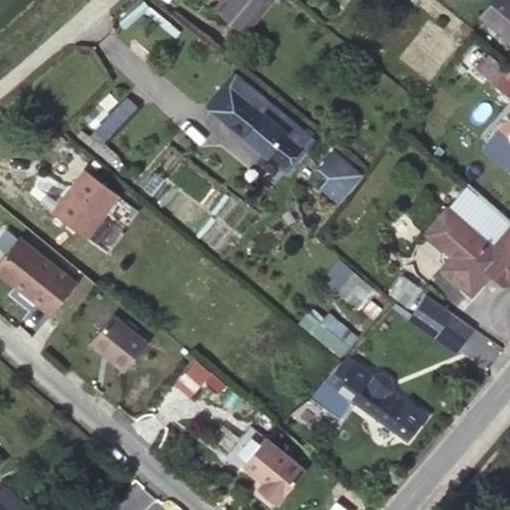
[(225,0),(217,10),(246,33),(274,0),(225,0)]
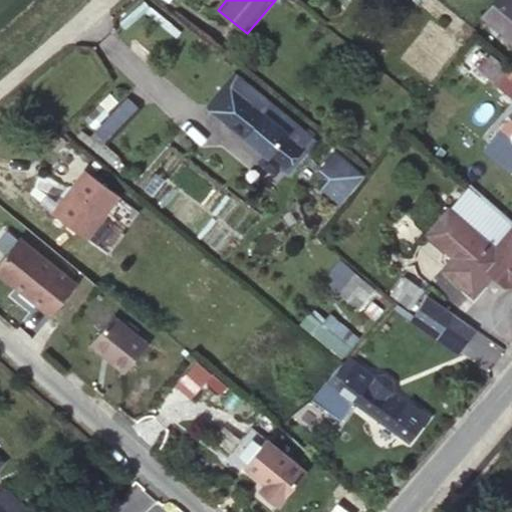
[(511,0),(496,0),(482,18),(511,41),(511,0)]
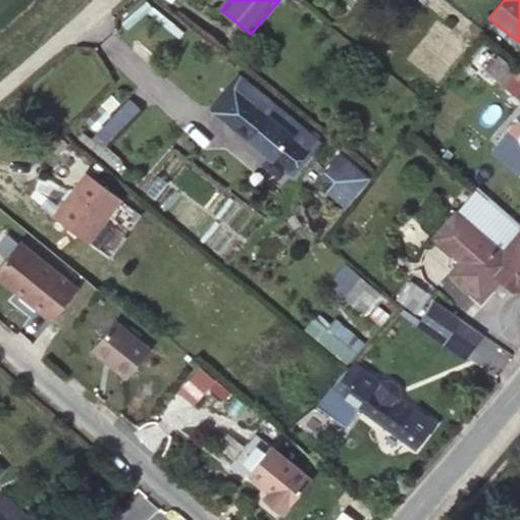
[(487,72),(505,88),(512,80),(495,64),(487,72)]
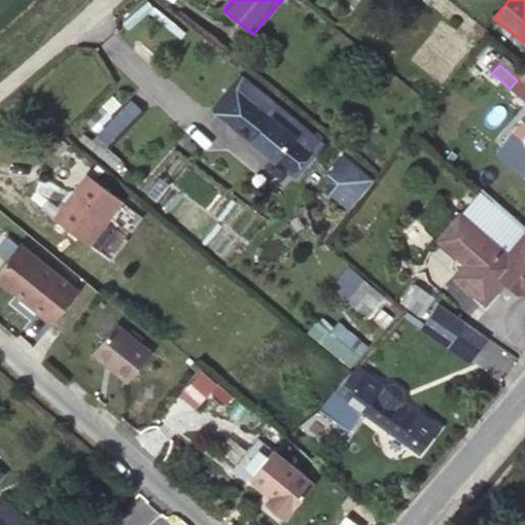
[(517,80),(510,89),(524,101),(524,71),(517,80)]
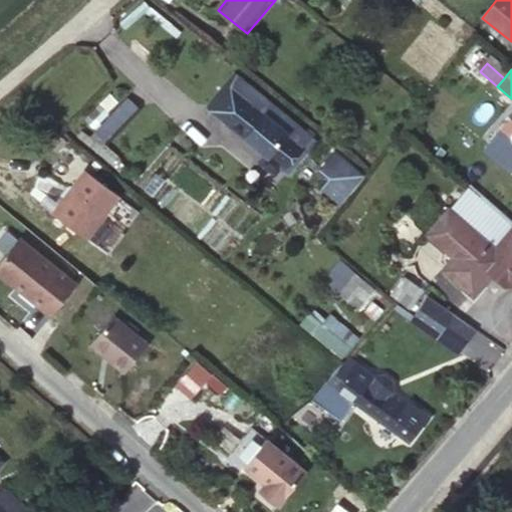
[(241,79),(214,112),(282,169),(308,136),(241,79)]
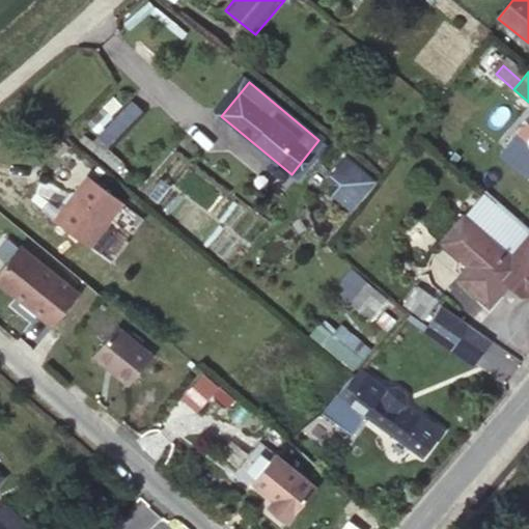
[(116,150),(149,114),(133,99),(100,136),(116,150)]
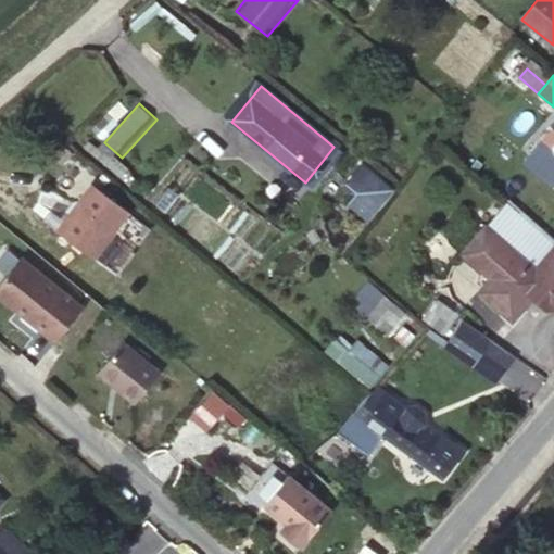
[(553,127),(541,143),(553,153),(553,127)]
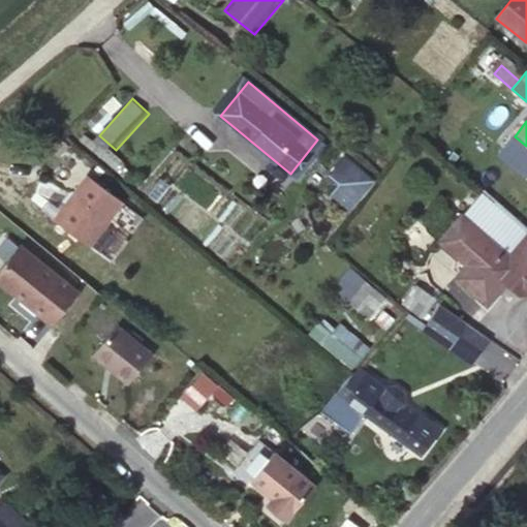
[(526,146),(515,136),(505,148),(526,164),(526,146)]
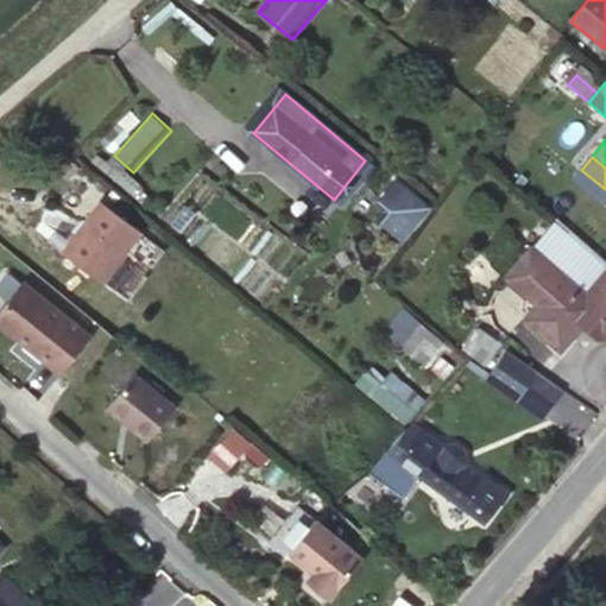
[(415,210),(395,233),(402,239),(427,209),(399,185),(382,204),(391,212),(401,200),(415,210)]
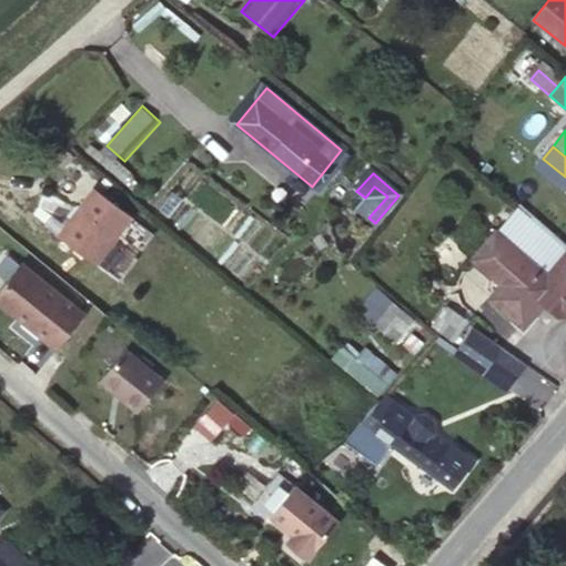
[(356,206),(369,218),(387,196),(374,187),(365,198),(356,206)]
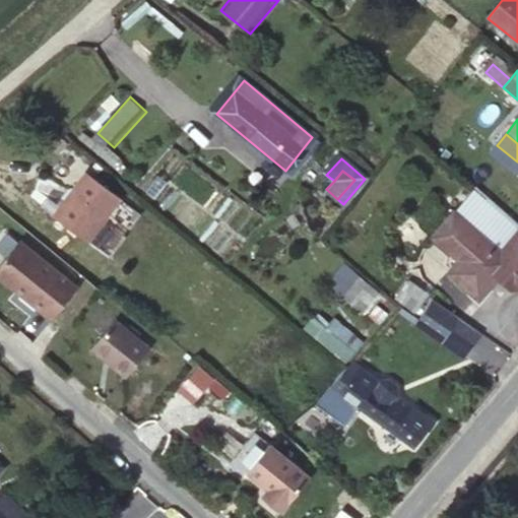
[(86,175),(62,208),(72,216),(66,224),(89,242),(120,200),(86,175)]
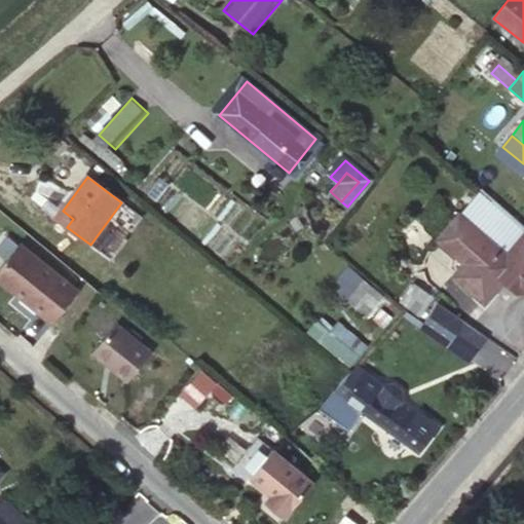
[(231,198),(217,216),(242,238),(258,220),(231,198)]
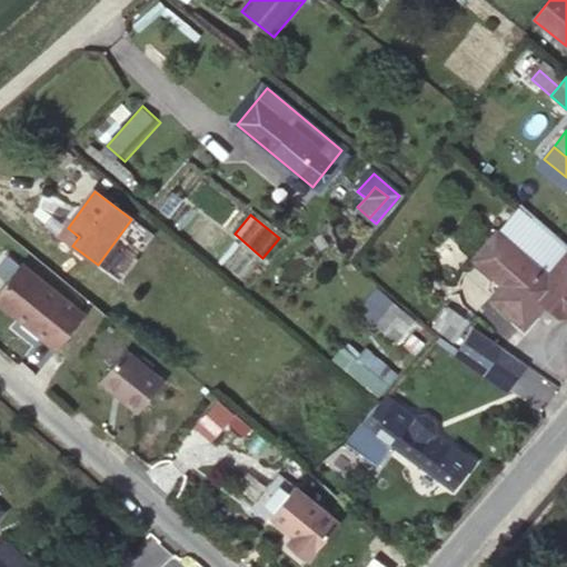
[(79,237),(68,228),(61,238),(72,246),(79,237)]
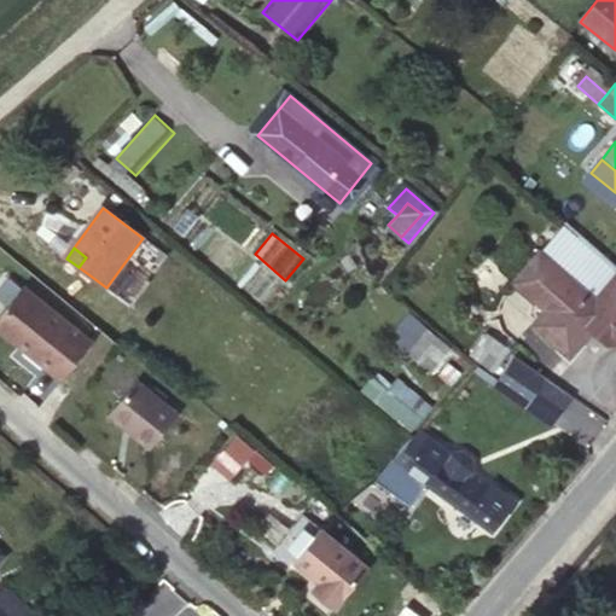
[(527,317),(535,324),(573,282),(541,253),(515,282),(534,300),(530,303),(527,317)]
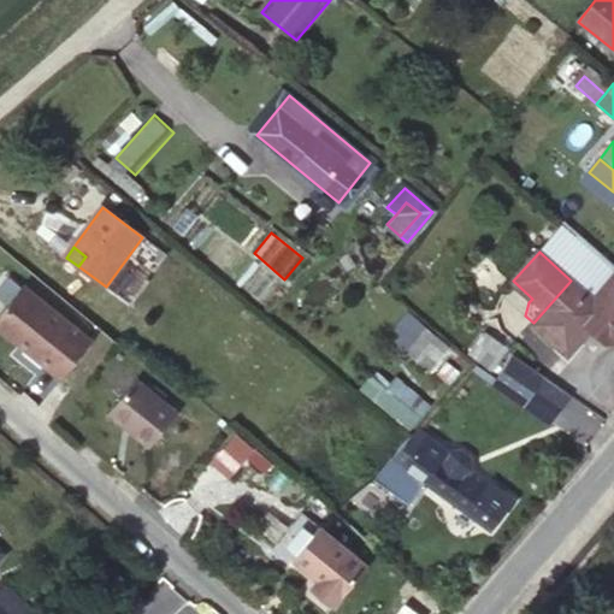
[(571,281),(533,323),(532,324),(571,356),(592,330),(608,344),(613,343),(613,276),(594,300),(571,281)]
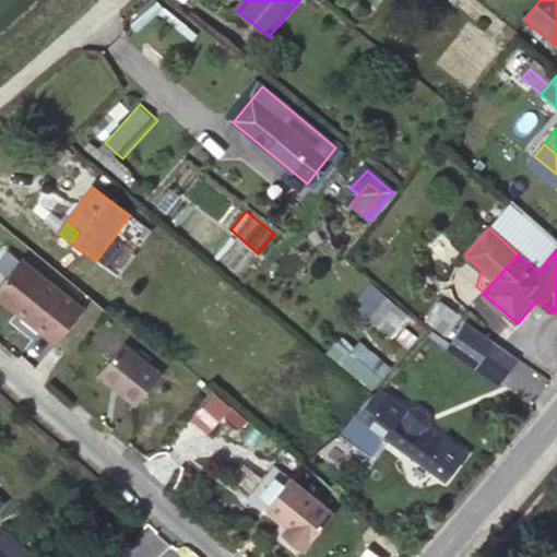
[(81,315),(19,268),(0,292),(0,308),(55,350),(81,315)]
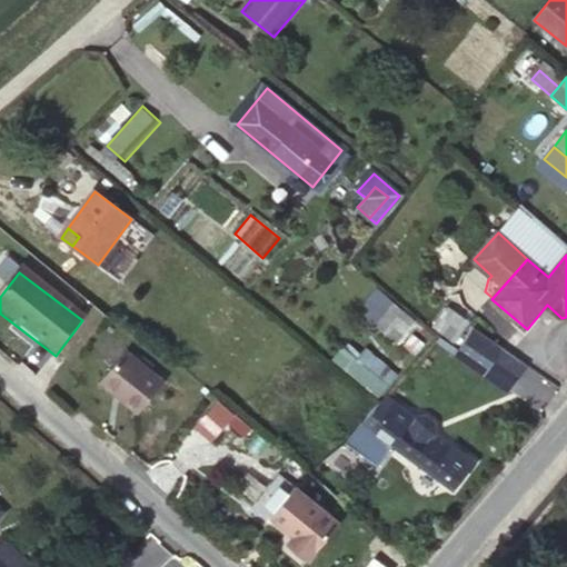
[(403,344),(419,319),(376,288),(359,311),(403,344)]
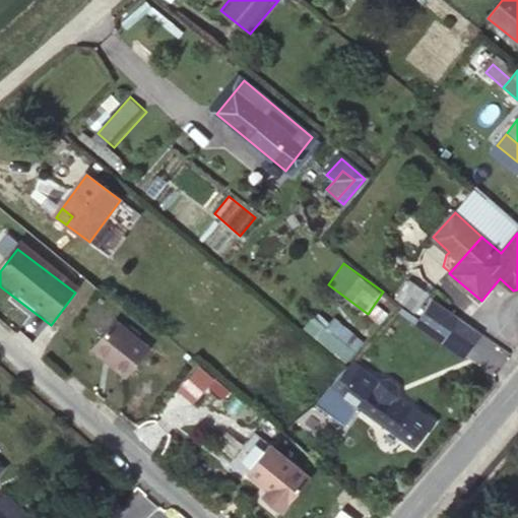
[(401,305),(415,317),(430,297),(416,285),(401,305)]
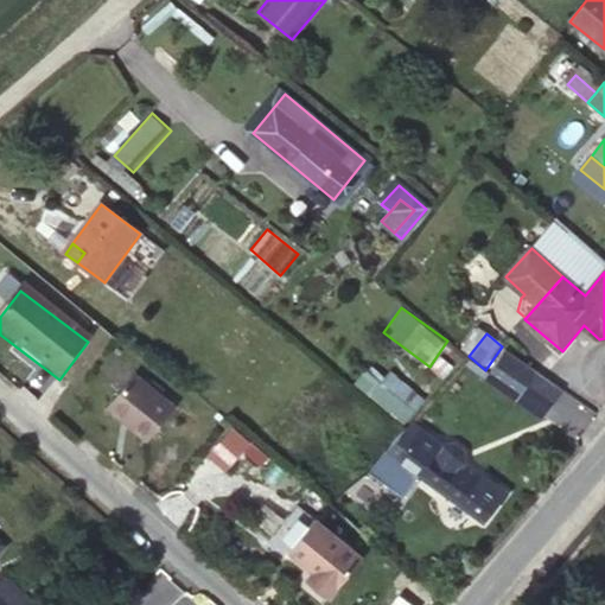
[(508,350),(488,377),(516,397),(536,370),(508,350)]
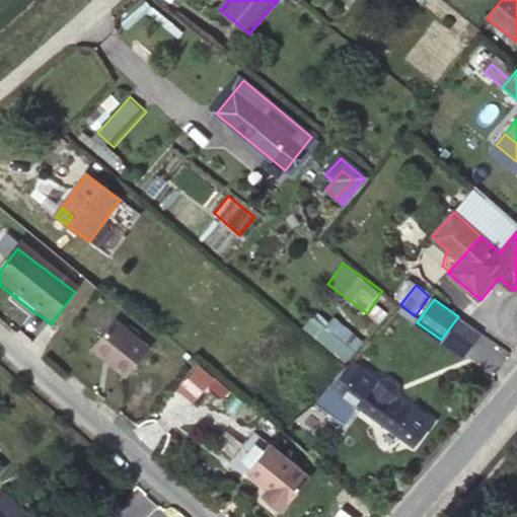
[(363,343),(323,306),(305,326),(344,363),(363,343)]
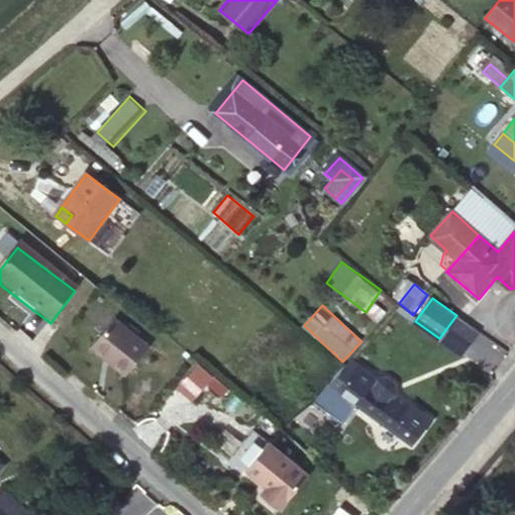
[(456,315),(439,338),(462,354),(479,331),(456,315)]
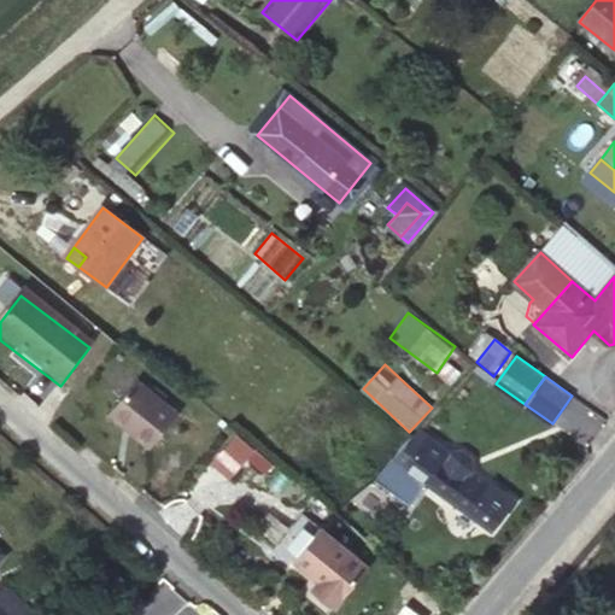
[(136,385),(107,419),(148,452),(176,419),(136,385)]
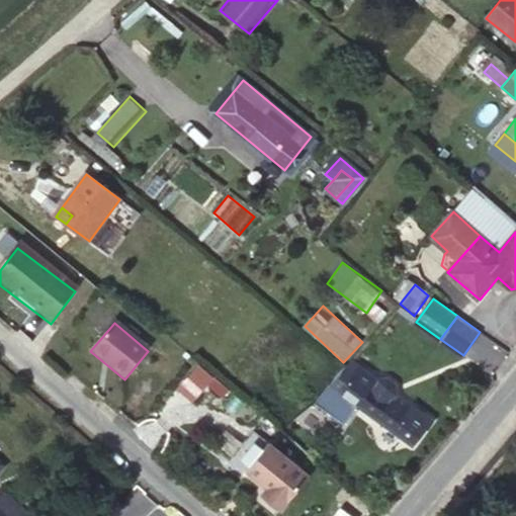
[(196,398),(216,378),(201,364),(182,383),(196,398)]
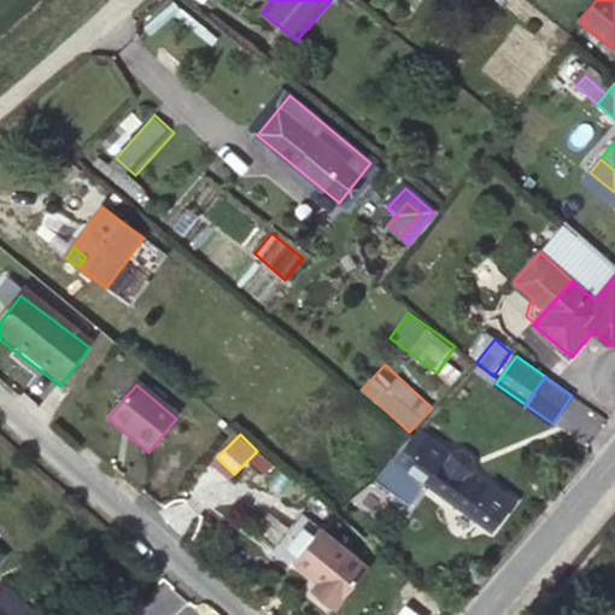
[(428,437),(425,434),(397,462),(400,466),(428,437)]
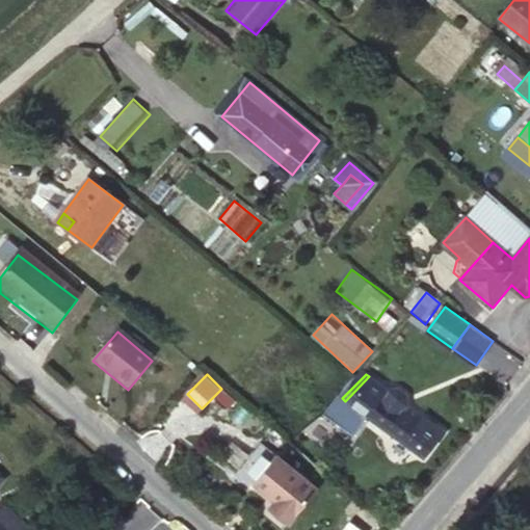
[(349,404),(335,420),(348,429),(361,413),(424,458),(438,440),(440,442),(445,433),(408,406),(407,396),(399,390),(388,391),(369,376),(345,401),(349,404)]
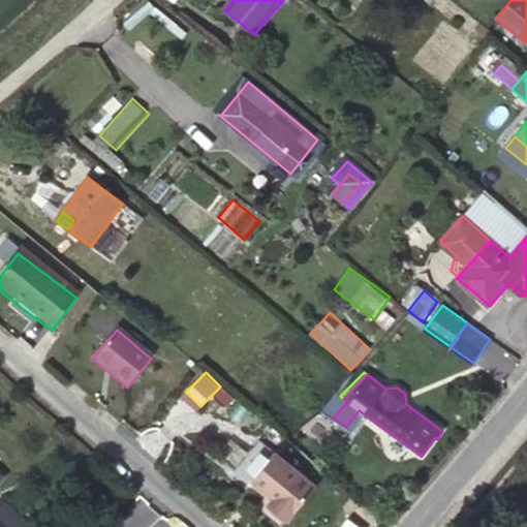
[(236,471),(251,484),(273,455),(257,442),(236,471)]
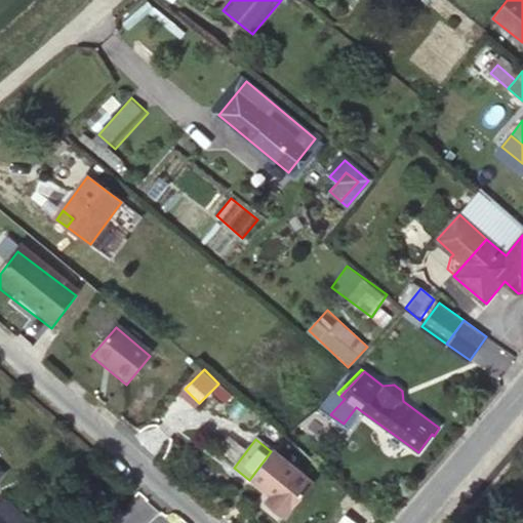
[(271,451),(249,480),(273,497),(267,506),(286,522),(314,485),(271,451)]
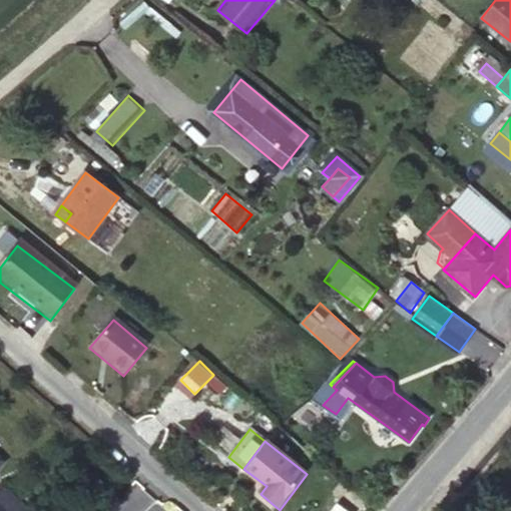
[(148,510),(156,504),(140,486),(112,510),(148,510)]
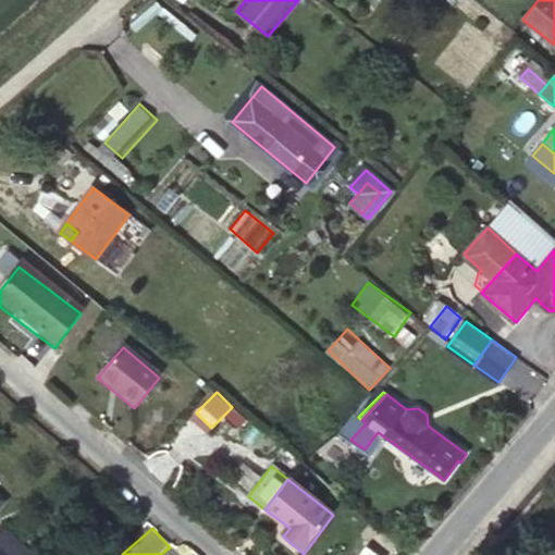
[(28,554),(31,552),(5,531),(0,538),(0,554),(28,554)]
